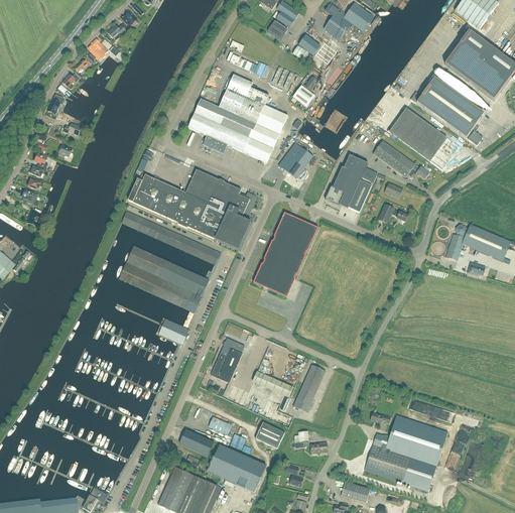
[(260,9),(258,10),(263,14),(268,7),(259,0),(255,0),(253,3),(260,9)]
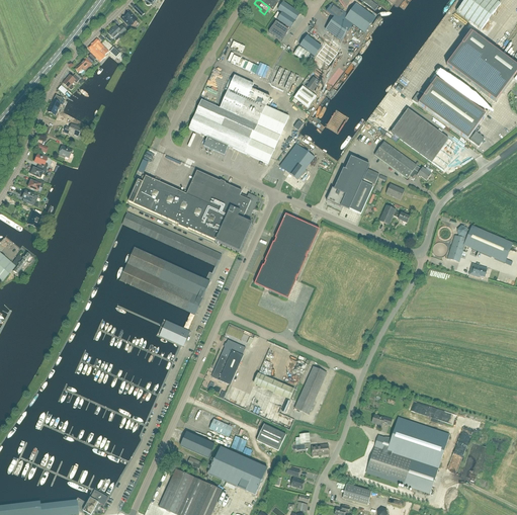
[(260,0),(262,1),(268,5),(272,8),(277,0),(260,0)]
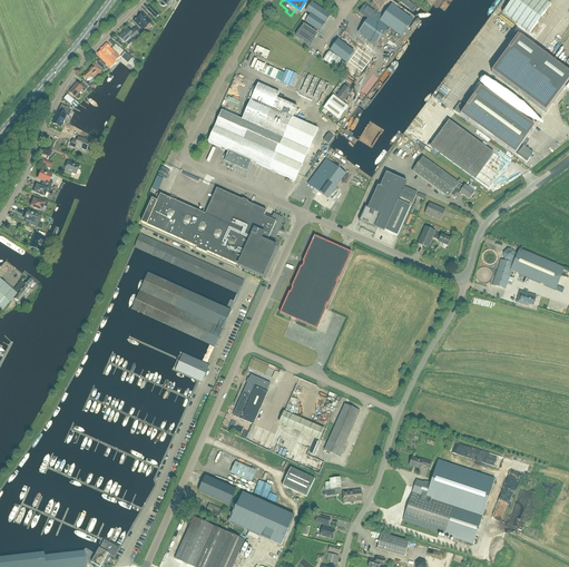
[(319,28),(329,12),(310,0),(305,8),(310,11),(304,19),(319,28)]
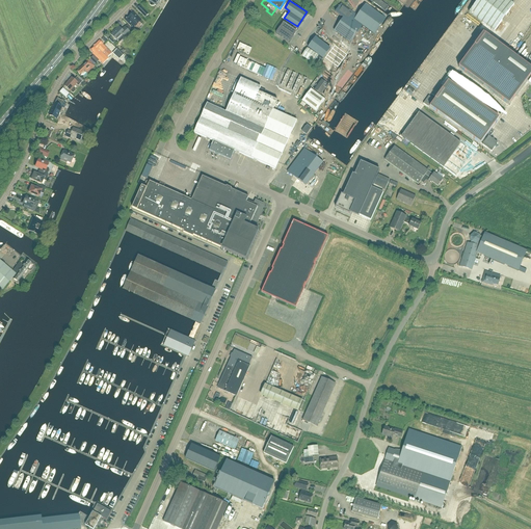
[(512,2),(509,0),(475,0),(468,10),(493,29),(512,2)]
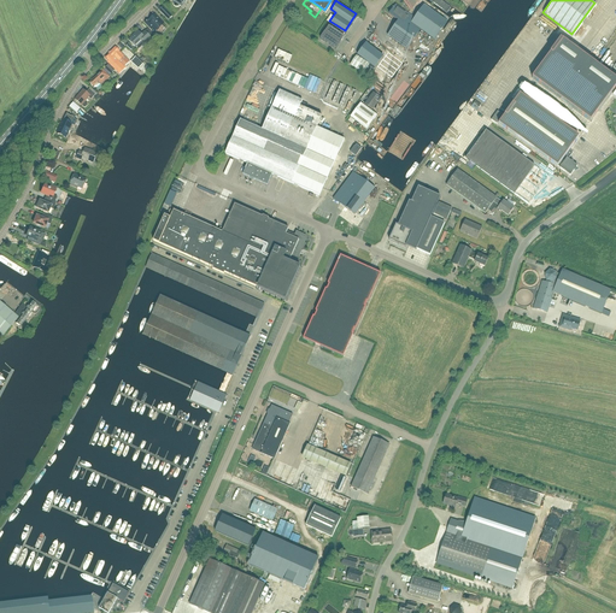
[(405,47),(418,27),(433,37),(446,19),(422,3),(410,21),(405,17),(409,12),(394,1),(388,11),(397,18),(386,33),(405,47)]
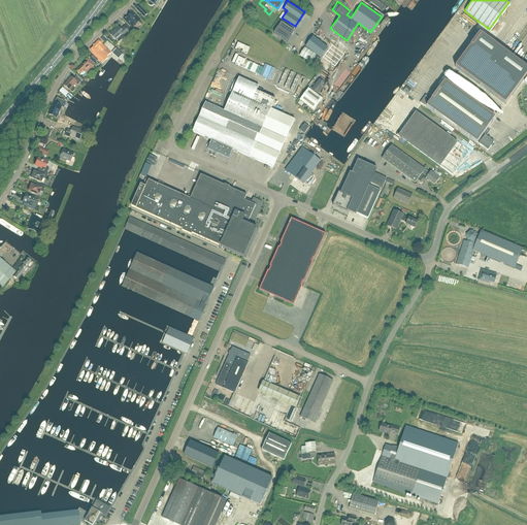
[(128,12),(126,14),(126,13),(123,17),(128,22),(135,29),(139,24),(140,22),(137,19),(139,18),(131,9),(131,10),(130,8),(127,11),(128,12)]
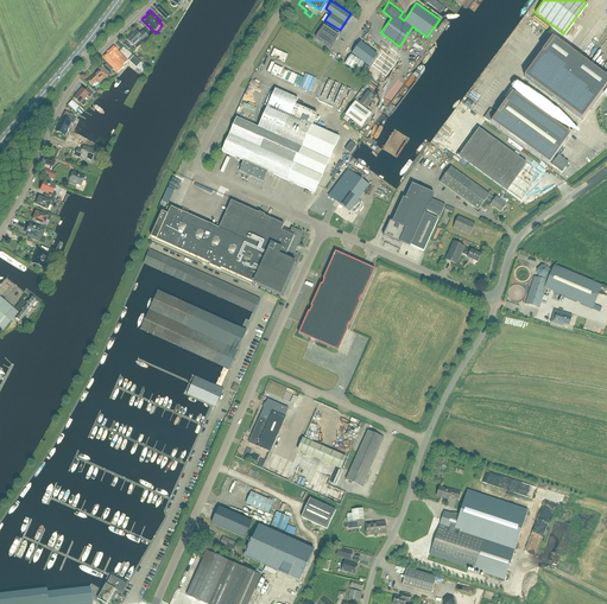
[(520,18),(510,43),(516,46),(528,20),(520,18)]
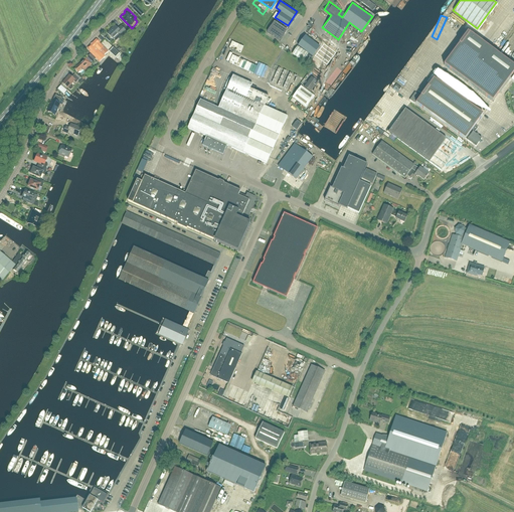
[(286,28),(273,20),(267,29),(280,38),(286,28)]
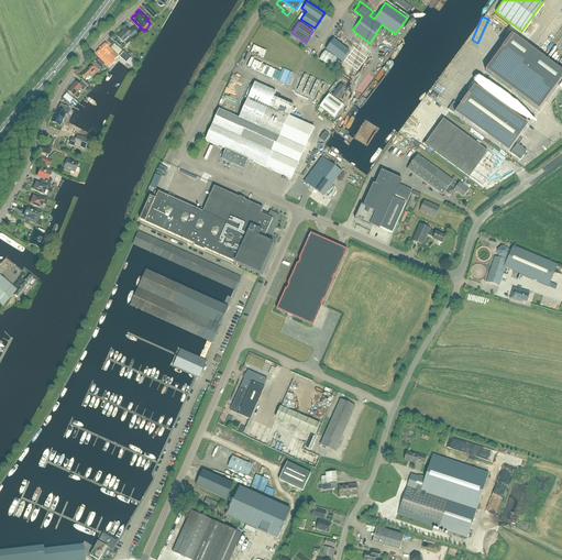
[(130,34),(133,39),(139,34),(138,32),(140,30),(138,28),(133,23),(128,29),(124,25),(121,29),(121,30),(117,34),(123,41),(130,34)]
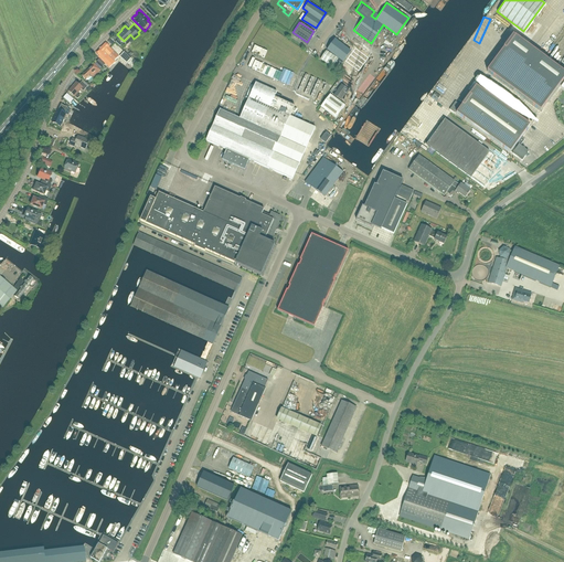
[(540,108),(563,74),(563,71),(513,33),(486,69),(540,108)]
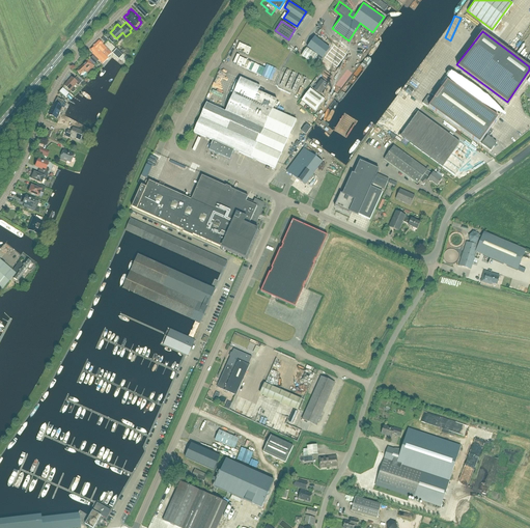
[(313,35),(306,46),(322,56),(329,46),(313,35)]
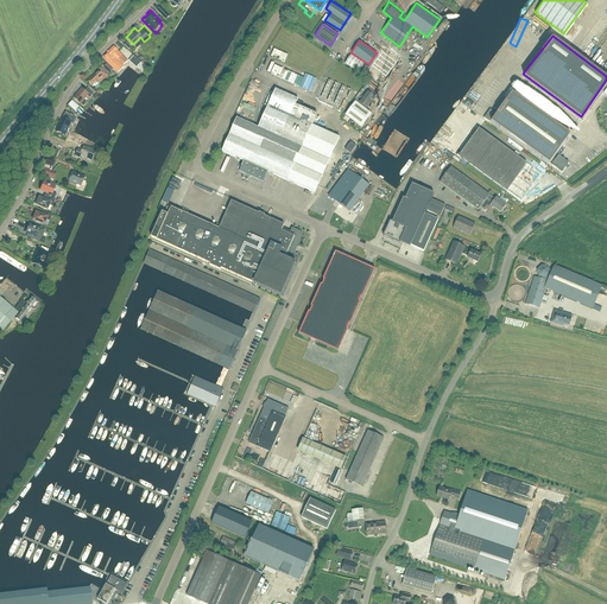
[(113,44),(102,55),(106,57),(105,58),(115,69),(121,64),(120,63),(125,57),(115,48),(117,48),(113,44)]
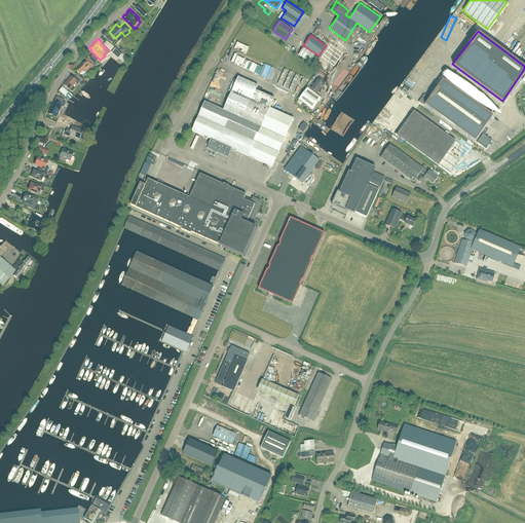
[(319,55),(323,59),(324,58),(328,60),(327,61),(331,64),(340,51),(328,43),(319,55)]
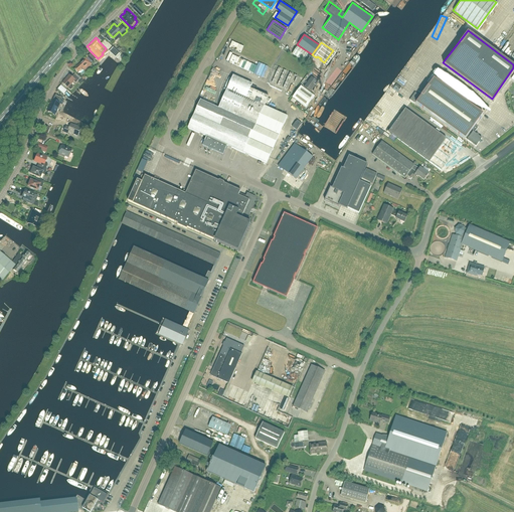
[(109,48),(114,53),(117,50),(118,51),(118,50),(112,44),(111,44),(112,45),(109,48)]
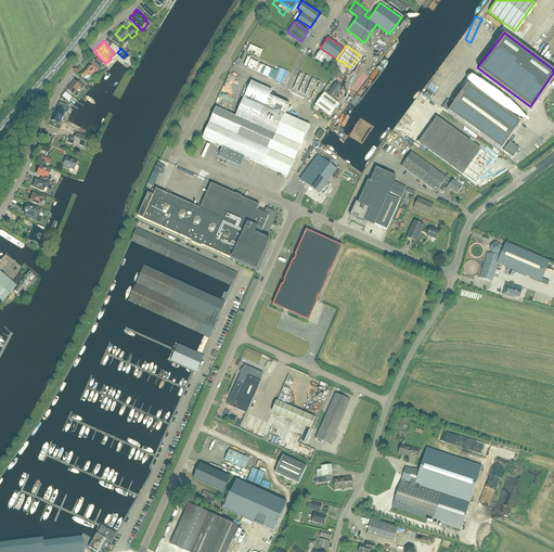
[(313,56),(324,64),(326,62),(332,65),(335,60),(330,56),(331,55),(319,48),(313,56)]
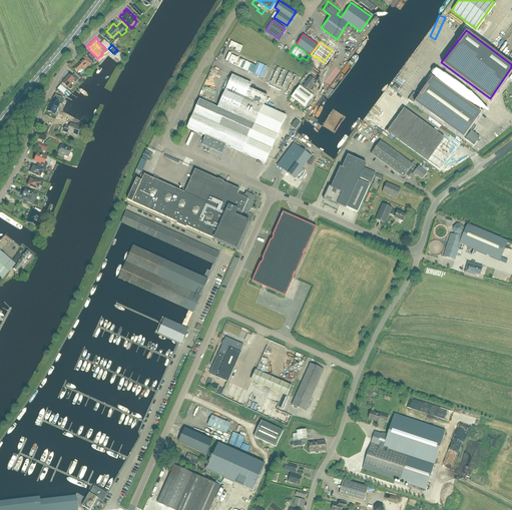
[(264,65),(252,60),(251,62),(229,54),(226,62),(263,76),(266,69),(263,68),(264,65)]
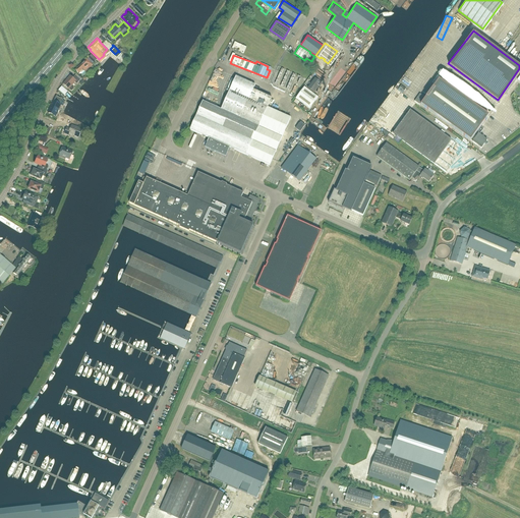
[(84,70),(92,63),(85,56),(74,67),(77,70),(79,69),(80,71),(83,69),(84,70)]
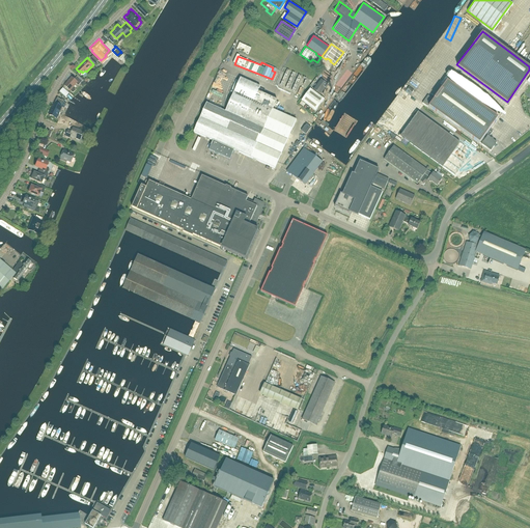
[(63,83),(72,90),(73,90),(74,88),(74,87),(72,85),(75,81),(77,83),(81,79),(75,75),(73,77),(71,75),(63,83)]
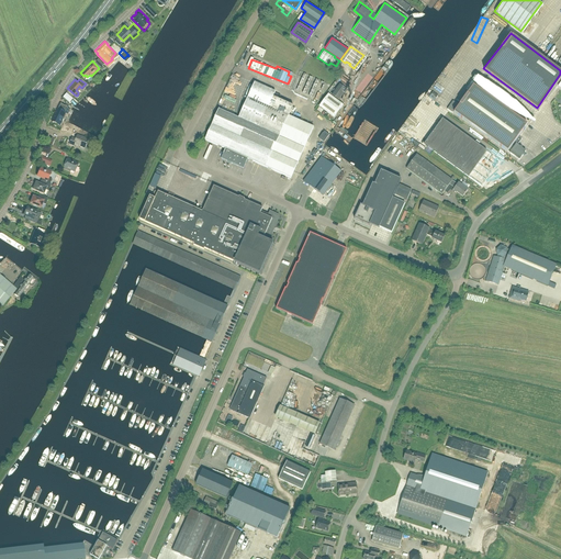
[(217,107),(203,137),(224,146),(220,156),(242,167),(246,157),(289,176),(312,124),(288,113),(292,103),(278,97),(279,92),(273,90),(275,89),(254,80),(237,115),(217,107)]
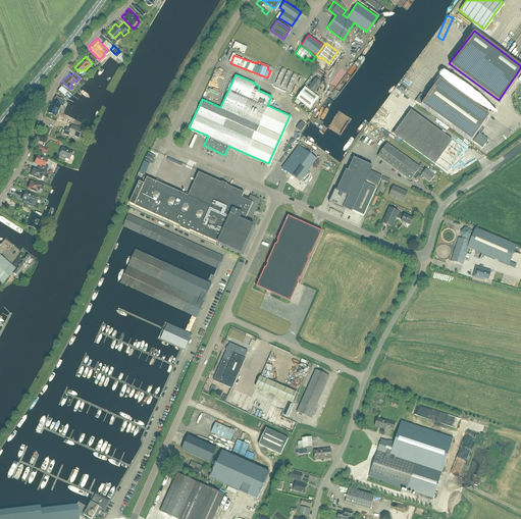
[(209,82),(213,84),(214,81),(216,82),(218,78),(212,74),(209,82)]
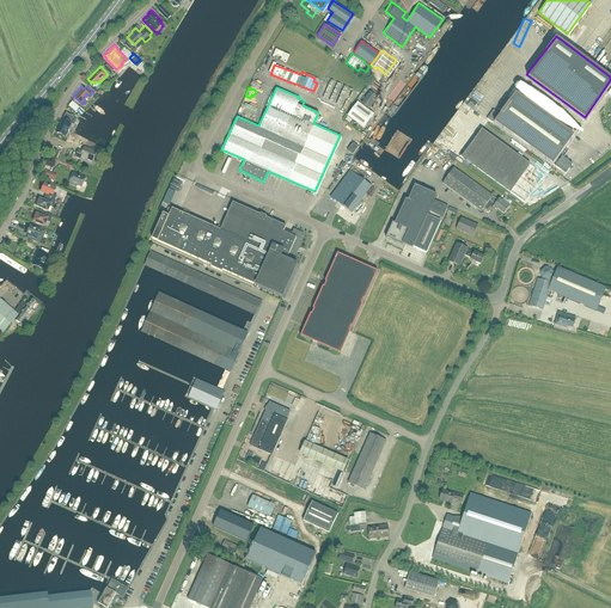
[(368,88),(360,100),(367,106),(376,94),(368,88)]
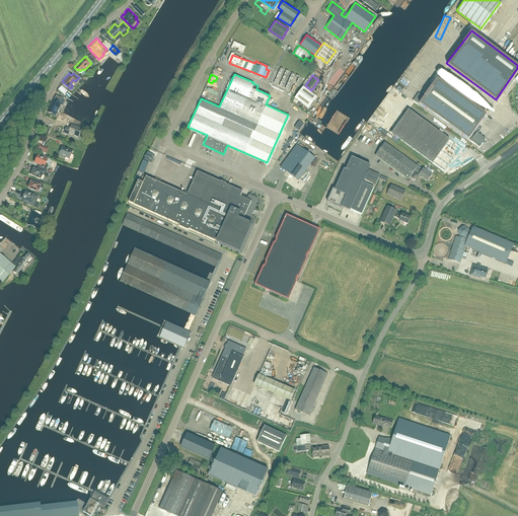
[(469,139),(478,145),(482,141),(484,141),(484,139),(485,137),(482,135),(481,133),(478,133),(475,131),(473,133),(471,132),(486,113),(436,77),(418,101),(467,138),(468,137),(469,139)]
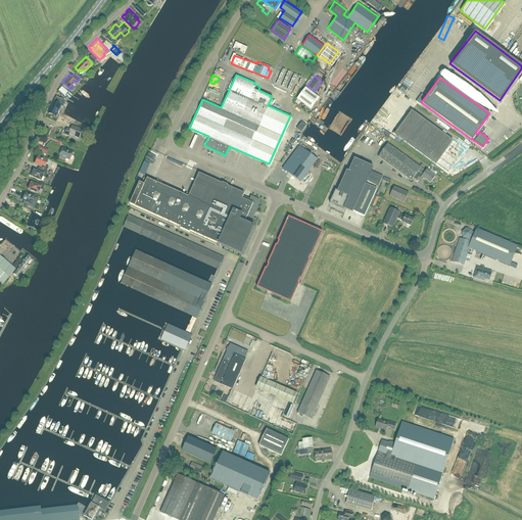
[(303,88),(296,96),(309,105),(316,97),(303,88)]
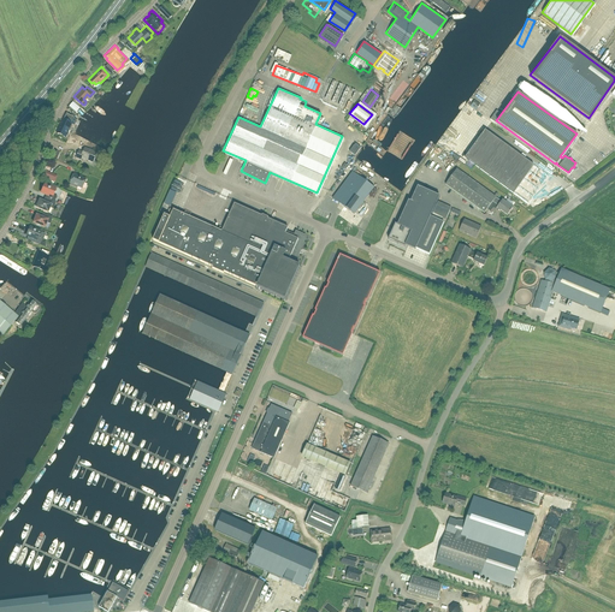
[(65,111),(55,130),(64,135),(71,122),(72,122),(76,116),(65,111)]
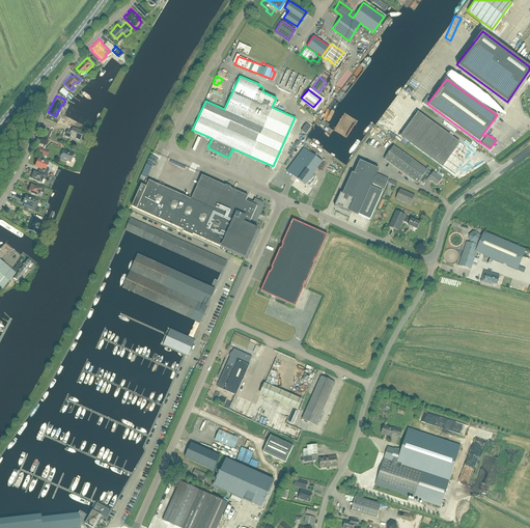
[(399,134),(401,135),(399,137),(405,141),(408,143),(410,141),(442,165),(458,141),(417,110),(399,134)]
